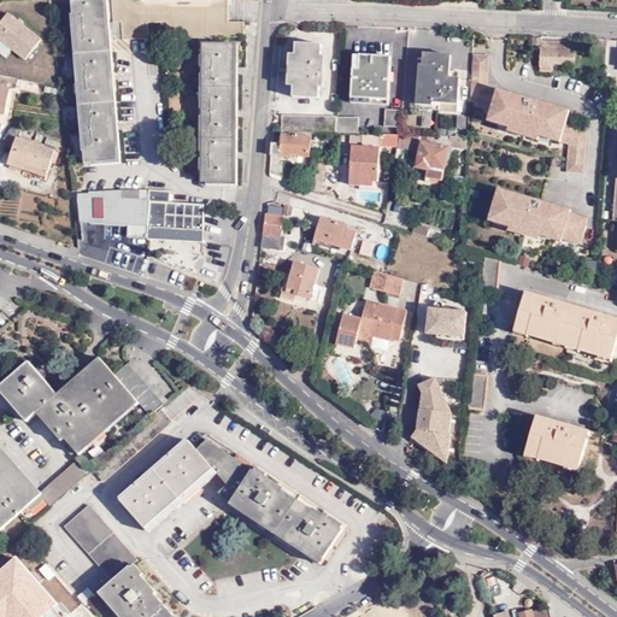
[(117,0),(119,18),(127,18),(129,36),(146,36),(146,19),(160,19),(160,36),(245,37),(245,22),(230,22),(230,0),(117,0)]
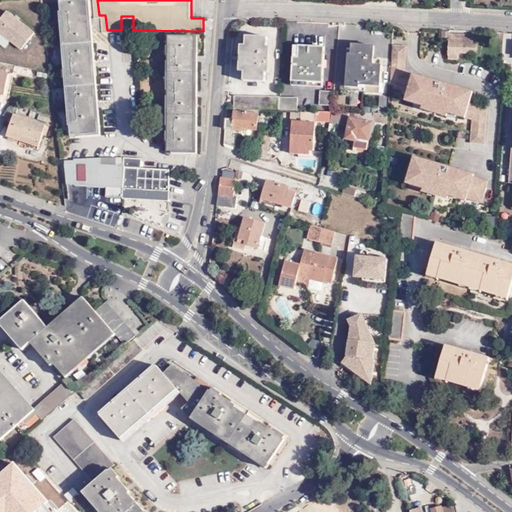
[(89,2),(65,3),(75,135),(99,134),(89,2)]
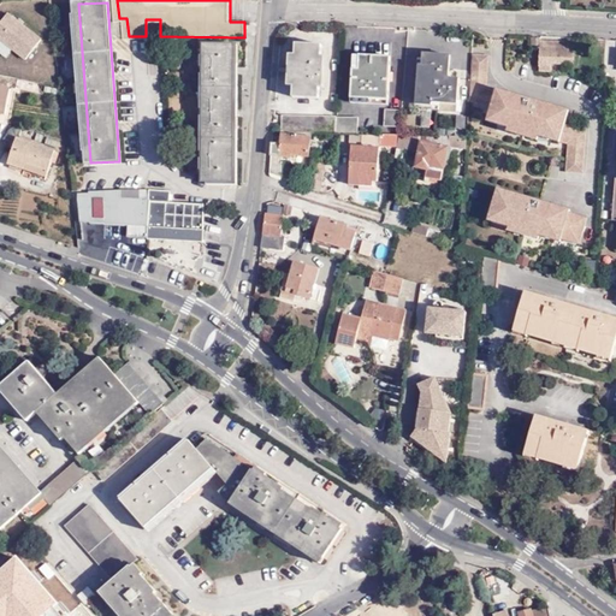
[(0,52),(6,57),(12,49),(24,59),(42,37),(9,10),(0,19),(0,52)]
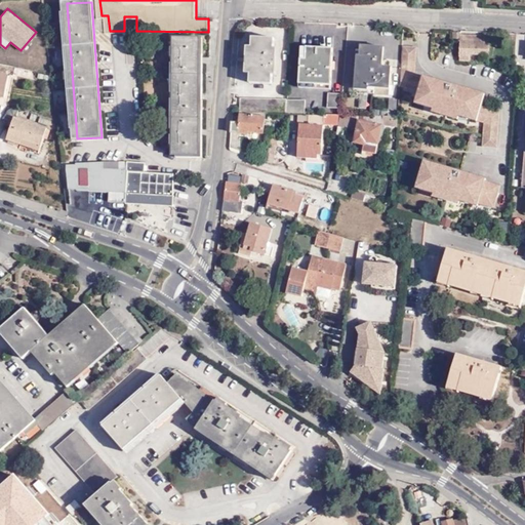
[(201,38),(174,37),(172,154),(199,155),(201,38)]
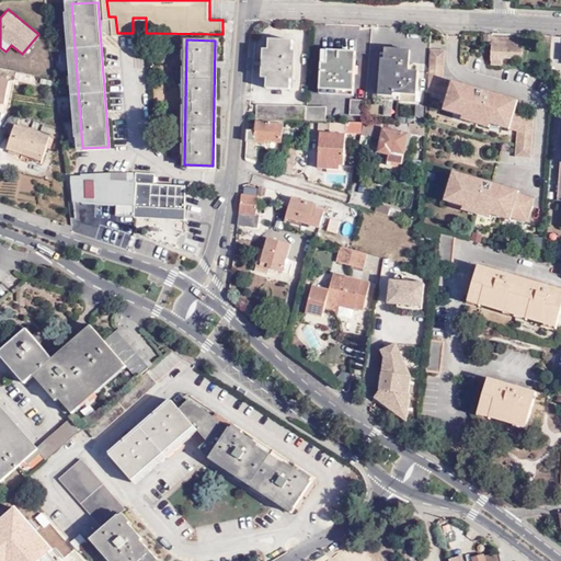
[(500,44),(493,44),(492,68),(502,68),(503,59),(524,60),(524,45),(511,45),(512,42),(500,41),(500,44)]
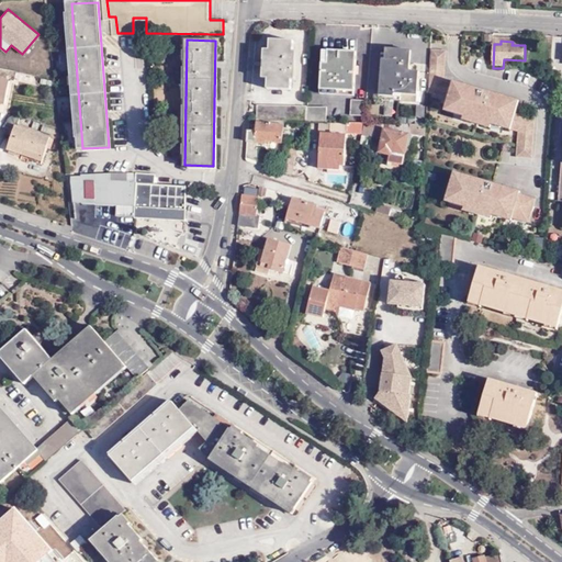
[(296,43),(272,42),(270,92),(292,93),(296,43)]
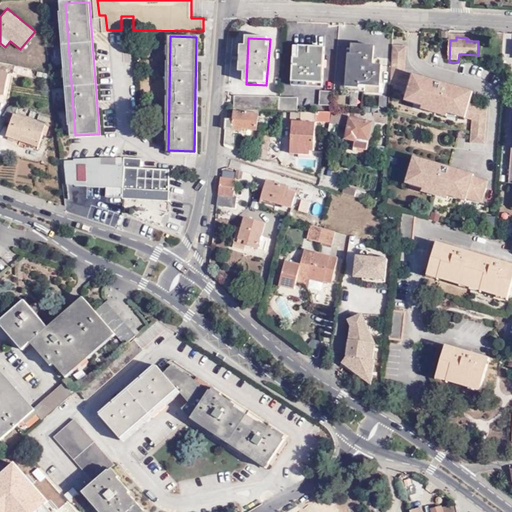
[(407,45),(394,44),(391,84),(410,90),(407,100),(425,106),(424,108),(446,116),(448,111),(473,119),(472,135),(471,143),(486,144),(489,109),(469,103),(472,92),(415,74),(414,75),(405,73),(407,45)]
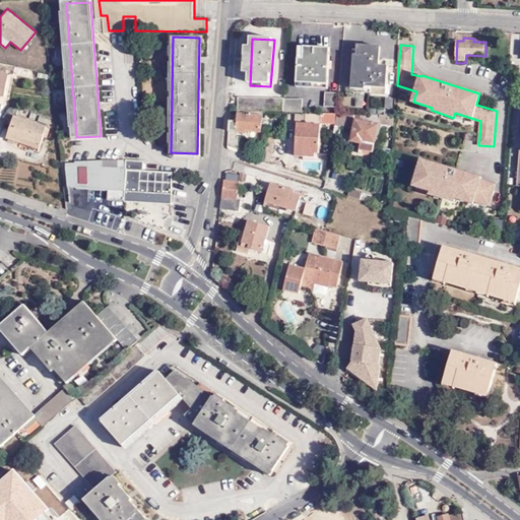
[(382,51),(360,49),(356,88),(387,90),(389,70),(380,69),(382,51)]
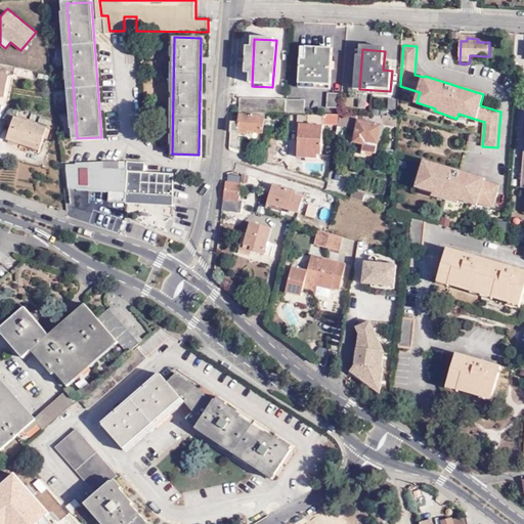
[(334,52),(303,50),(301,87),(332,89),(334,52)]
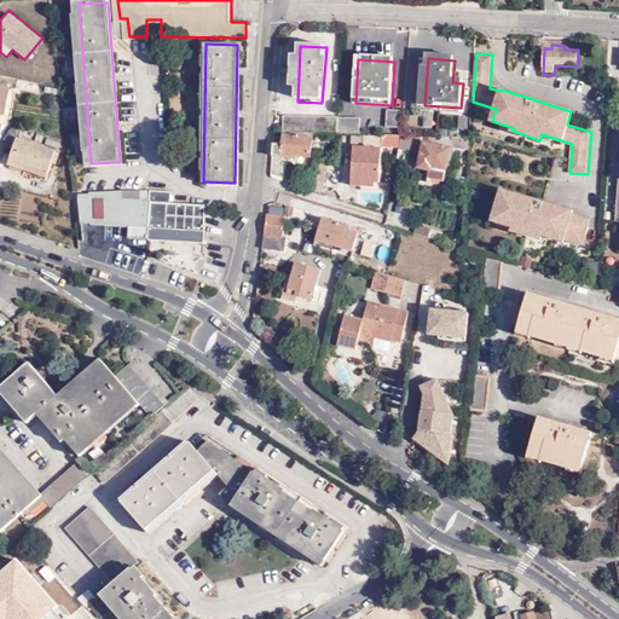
[(12,91),(0,87),(0,113),(6,115),(12,91)]
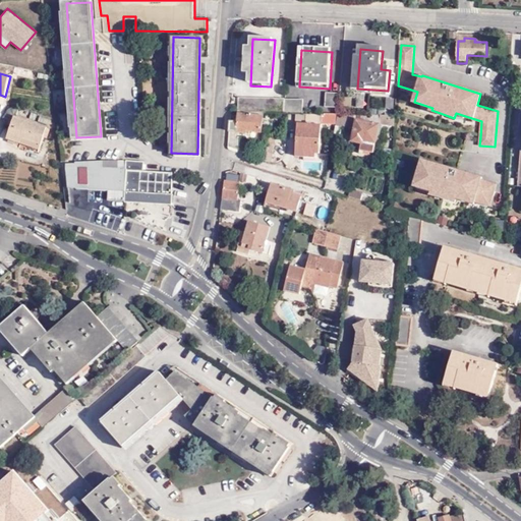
[(254,112),(259,112),(286,113),(287,99),(238,96),(237,111),(254,112)]
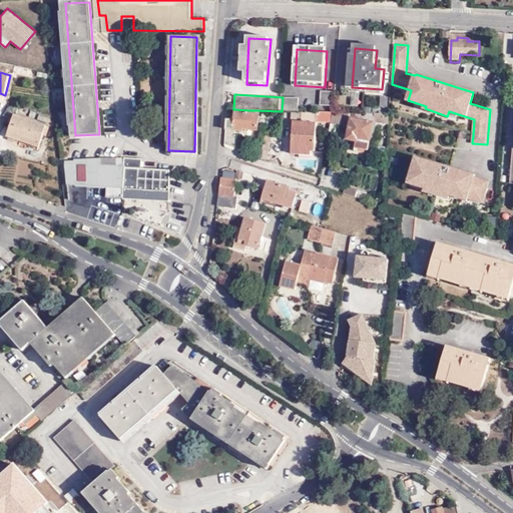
[(322,113),(334,113),(335,96),(323,96),(322,113)]
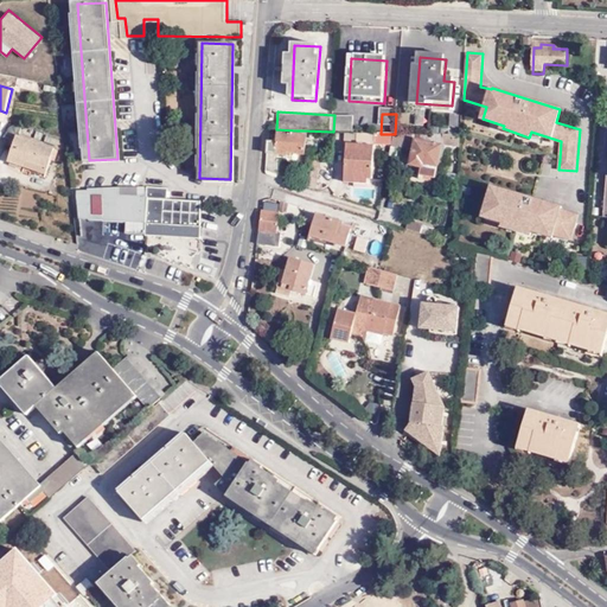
[(333,132),(336,132),(355,133),(356,116),(334,115),(333,132)]
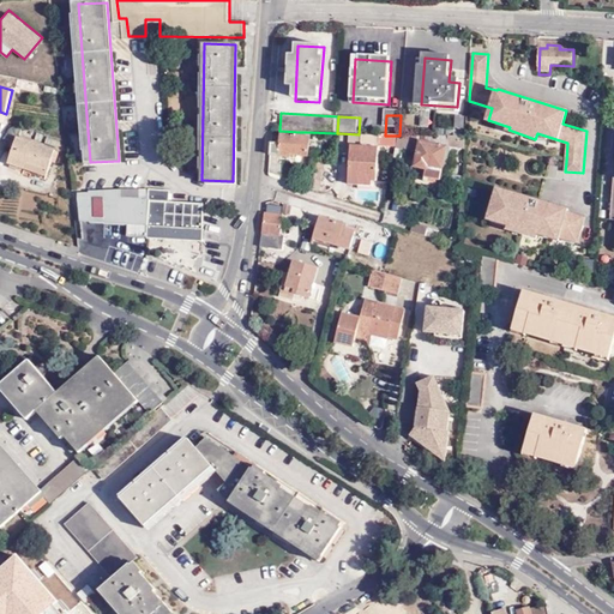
[(307,136),(306,132),(300,132),(300,134),(282,133),(282,142),(272,142),(271,172),(281,176),(282,157),(292,158),(292,155),(309,157),(311,136),(307,136)]
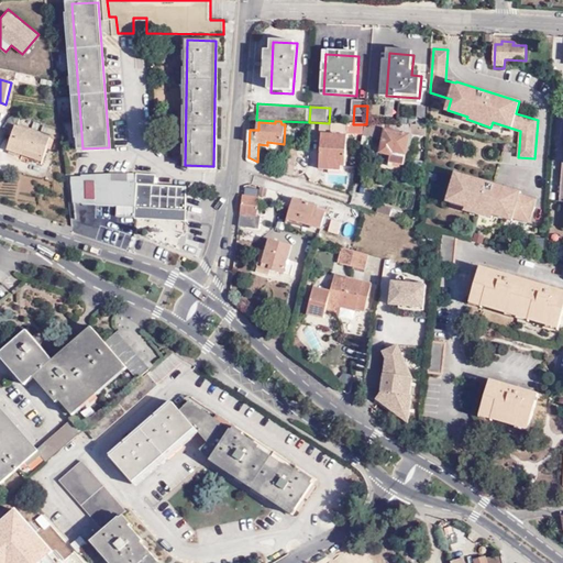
[(345,164),(349,123),(332,123),(332,133),(321,132),(320,161),(329,161),(329,163),(345,164)]
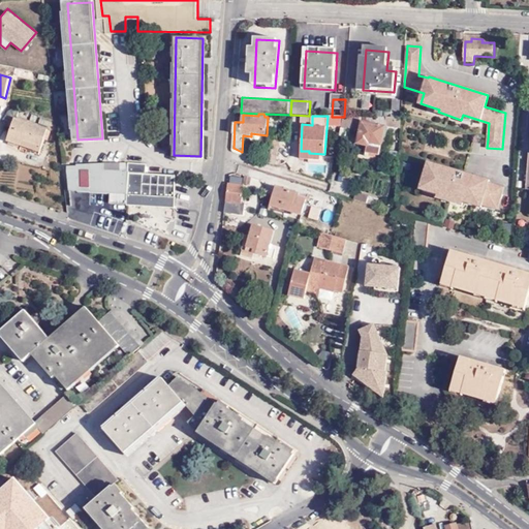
[(358,123),(358,117),(346,117),(343,128),(348,129),(348,124),(358,123)]
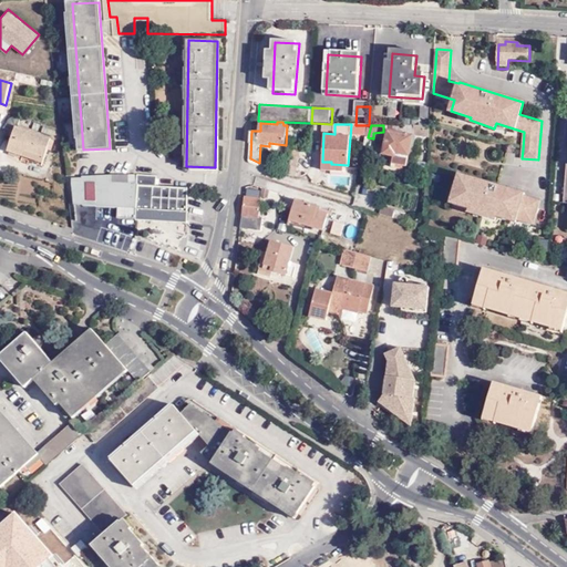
[(412,136),(414,126),(389,125),(384,154),(409,158),(412,136)]
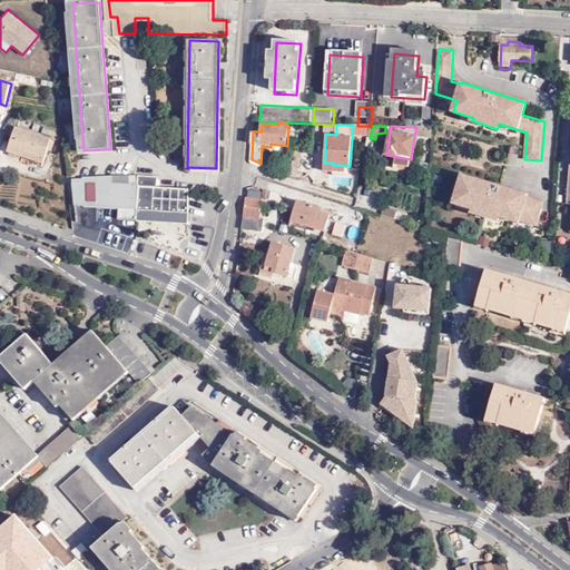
[(414,137),(432,139),(433,127),(416,127),(414,137)]
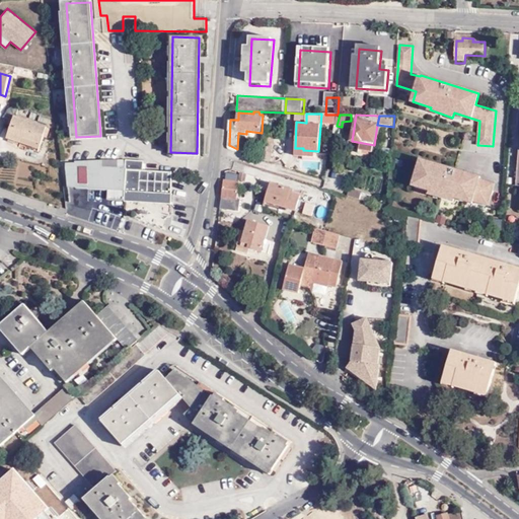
[(9,139),(22,143),(41,149),(48,128),(16,118),(9,139)]
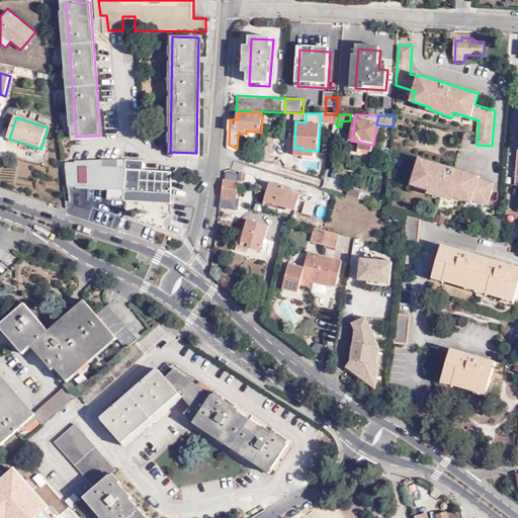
[(276,139),(267,137),(262,158),(270,161),(276,139)]
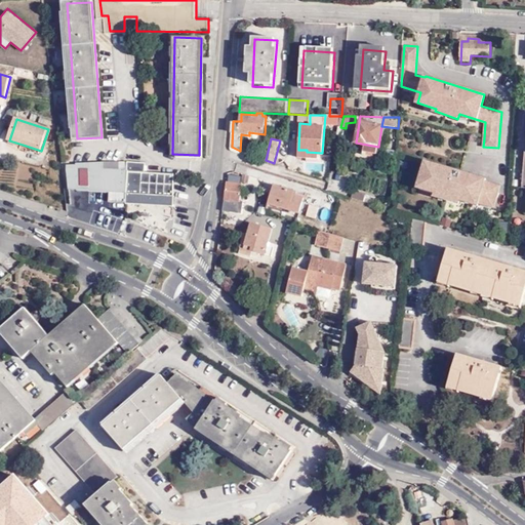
[(39,155),(41,151),(23,145),(22,148),(39,155)]
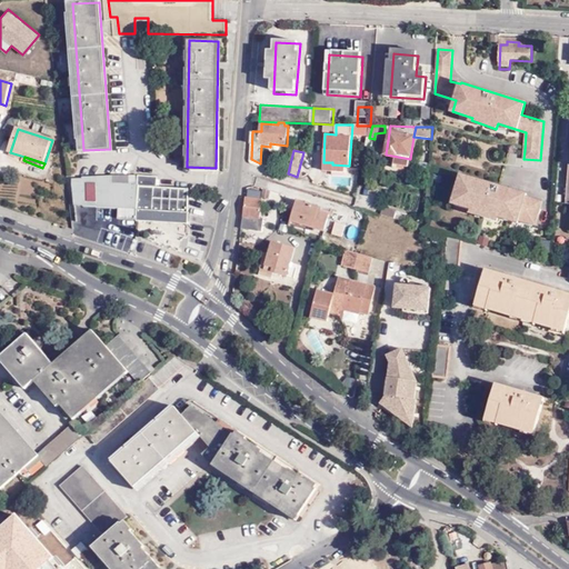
[(117,219),(139,220),(140,210),(186,211),(187,190),(160,188),(161,177),(142,176),(141,187),(133,186),(133,176),(129,175),(72,179),(73,206),(85,206),(85,207),(116,208),(117,219)]
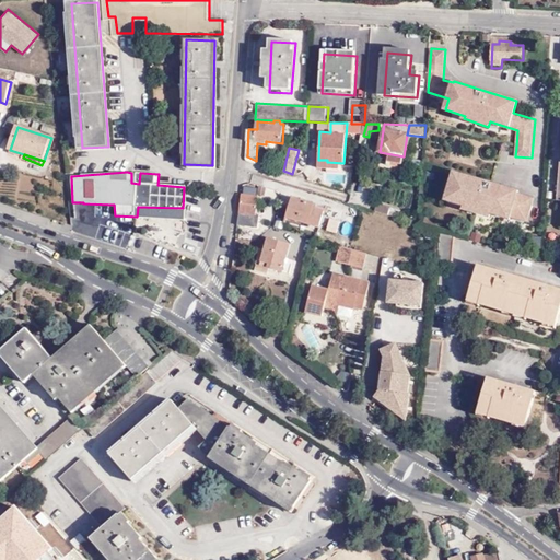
[(517,191),(454,172),(445,199),(465,206),(464,209),(488,217),(490,213),(510,219),(510,217),(526,221),(533,199),(517,194),(517,191)]
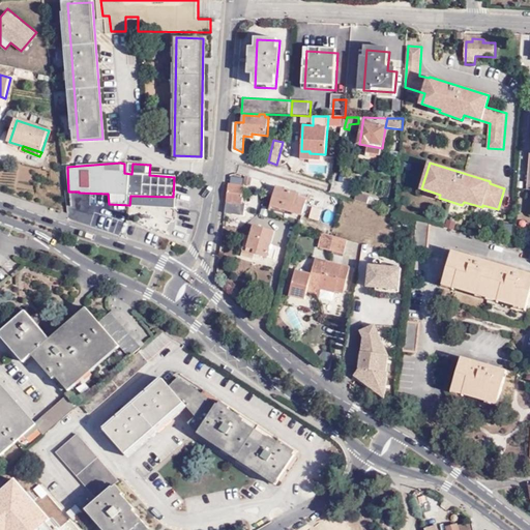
[(244,184),(230,182),(226,211),(243,214),(245,201),(242,201),(244,184)]
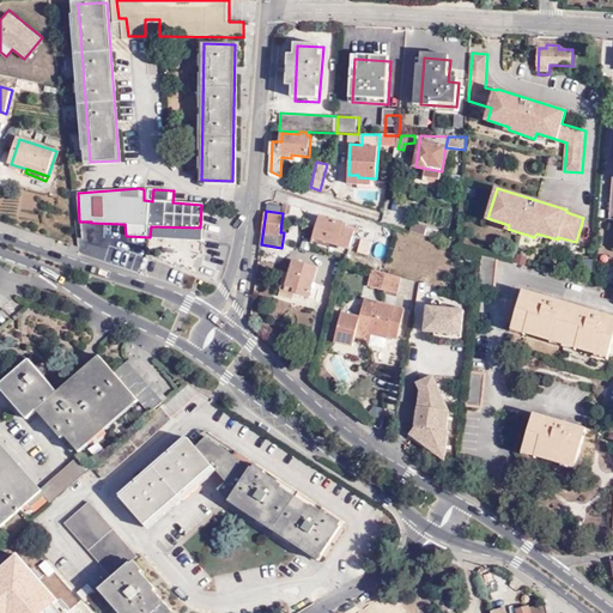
[(349,225),(320,218),(315,238),(350,249),(354,234),(346,231),(349,225)]
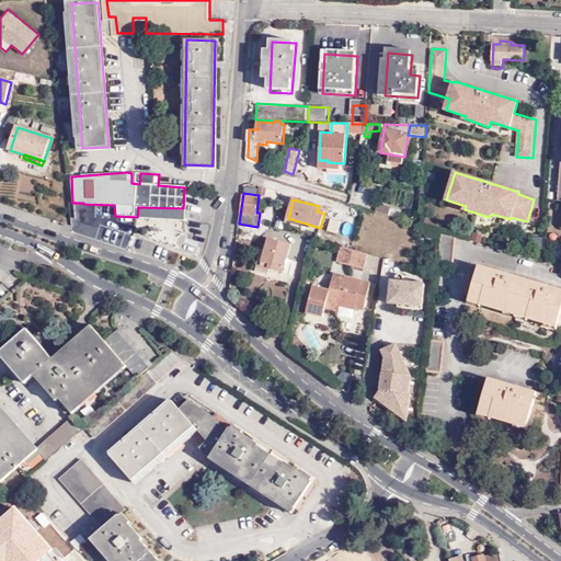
[(378,202),(375,212),(388,216),(390,209),(391,206),(378,202)]
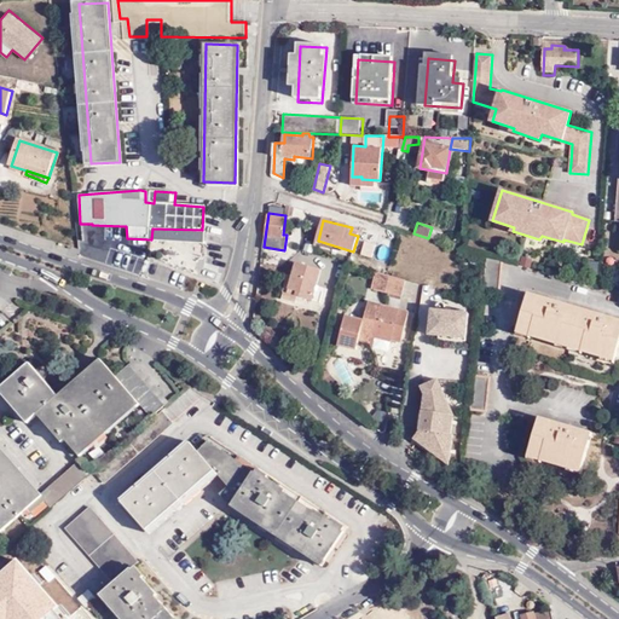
[(151,239),(201,242),(202,230),(152,229),(151,239)]
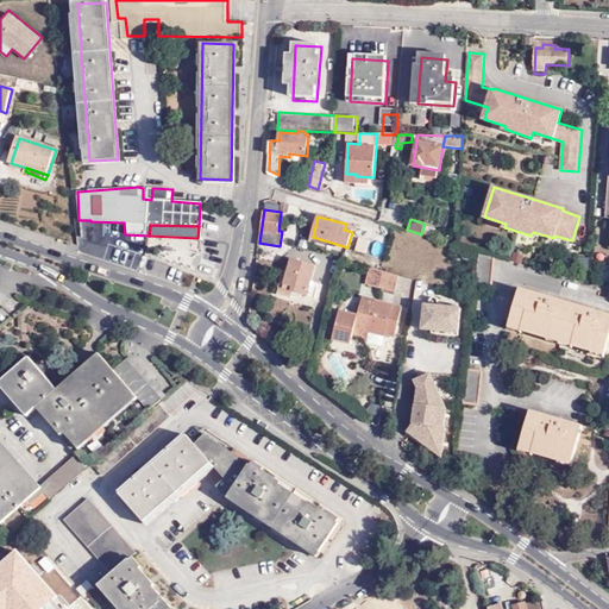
[(370,242),(359,238),(356,251),(365,255),(370,242)]
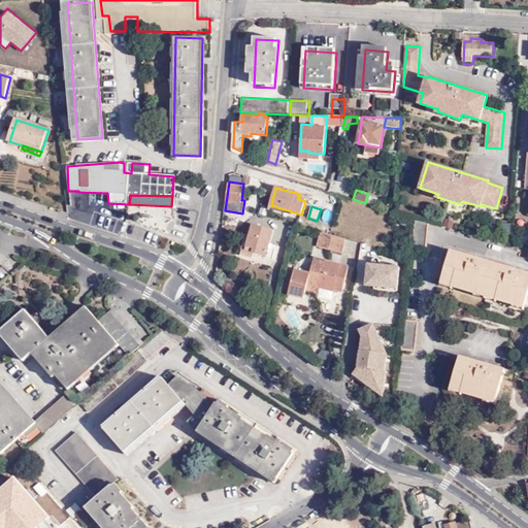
[(426,252),(431,223),(416,218),(413,250),(426,252)]
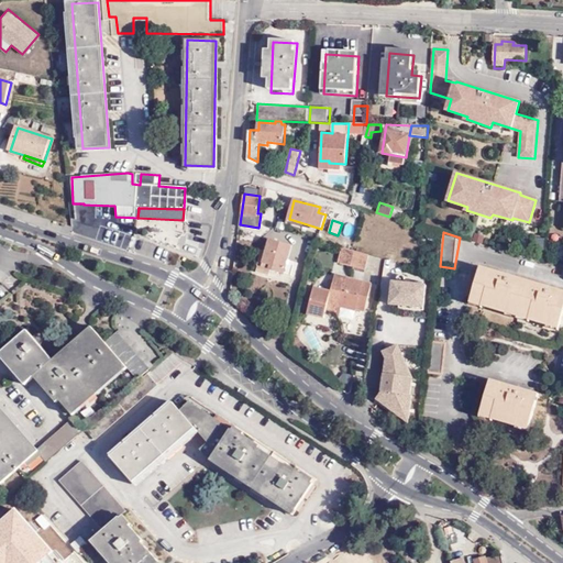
[(267,250),(263,249),(257,272),(271,276),(273,268),(294,274),(296,264),(287,261),(291,244),(271,238),(267,250)]
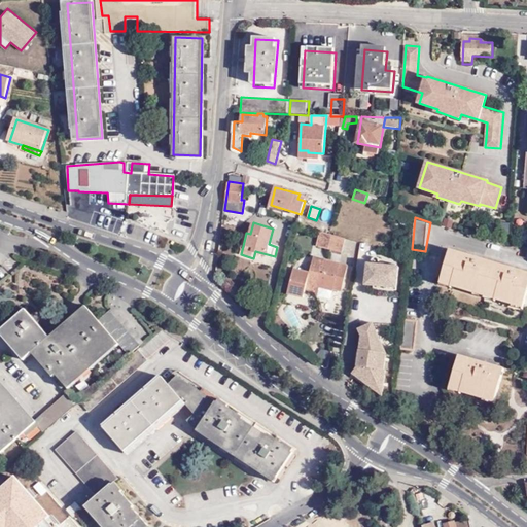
[(345,253),(348,240),(322,233),(318,246),(345,253)]
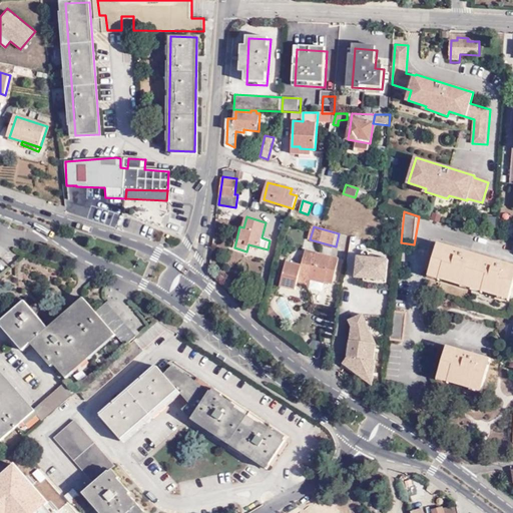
[(361,242),(352,240),(348,263),(354,264),(356,253),(359,254),(361,242)]
